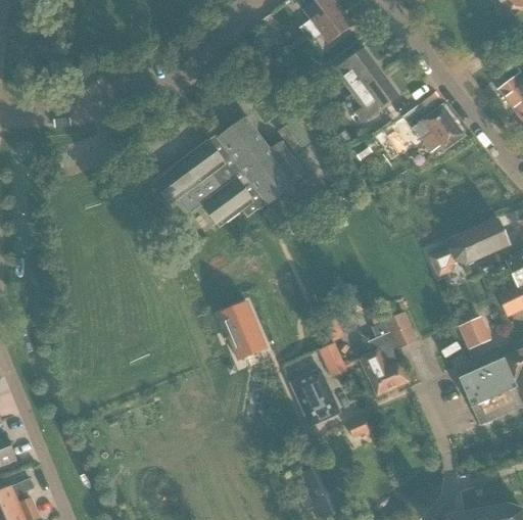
[(299,26),(304,33),(339,6),(334,0),(312,0),(302,7),(311,17),(299,26)]
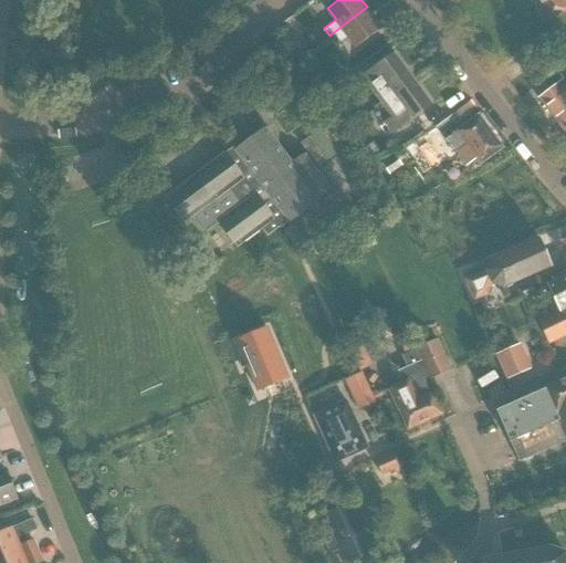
[(565,6),(565,0),(538,0),(548,17),(565,6)]
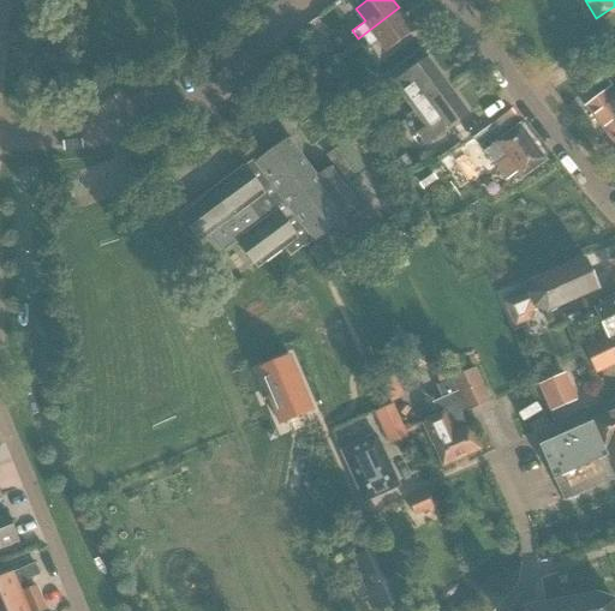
[(399,7),(358,39),(364,46),(377,36),(387,48),(415,28),(399,7)]
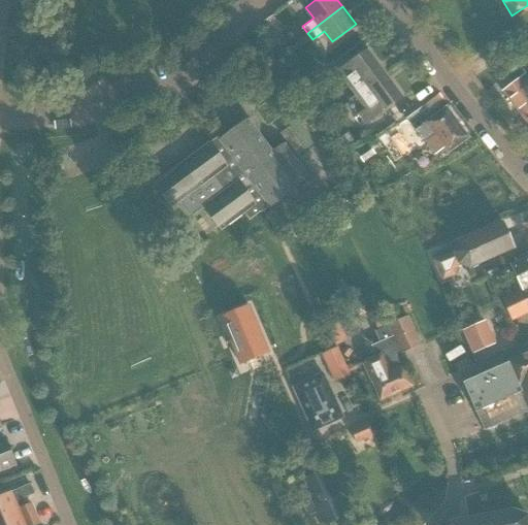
[(278,55),(297,41),(287,28),(269,41),(278,55)]
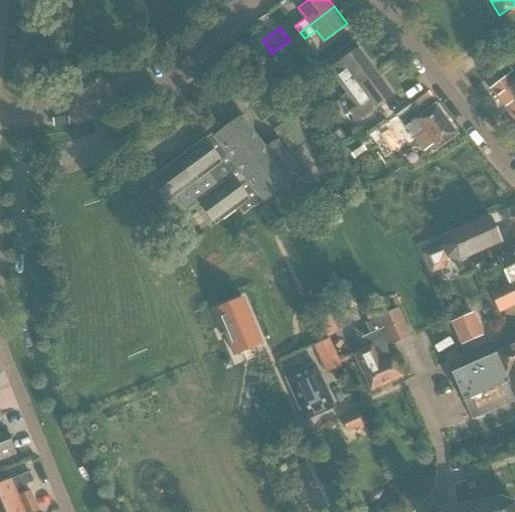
[(181,59),(183,41),(167,39),(165,58),(181,59)]
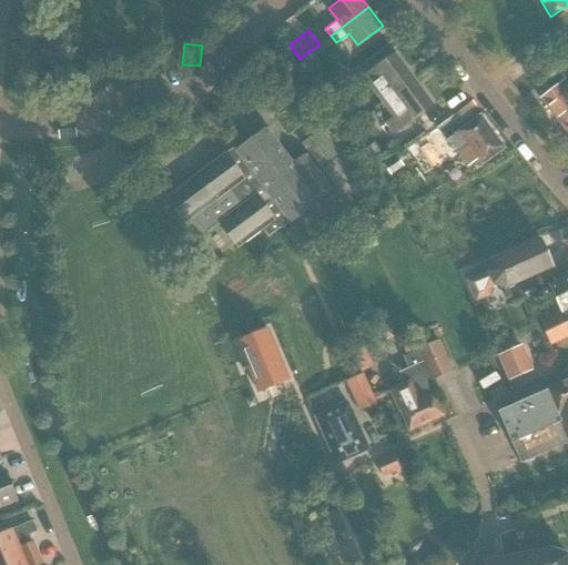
[(373,86),(384,100),(415,77),(395,51),(357,79),(366,90),(373,86)]
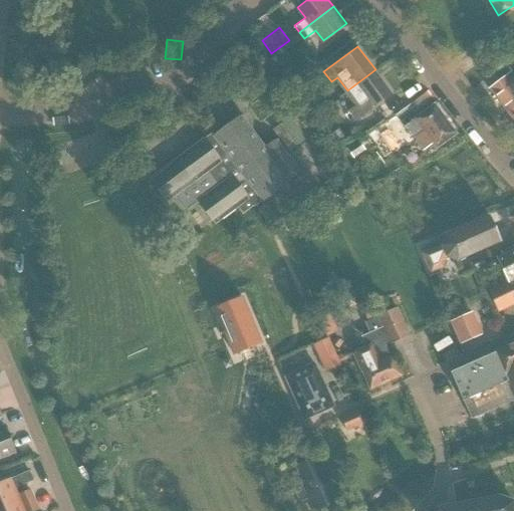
[(510,110),(513,106),(513,54),(505,62),(512,69),(491,85),(510,110)]
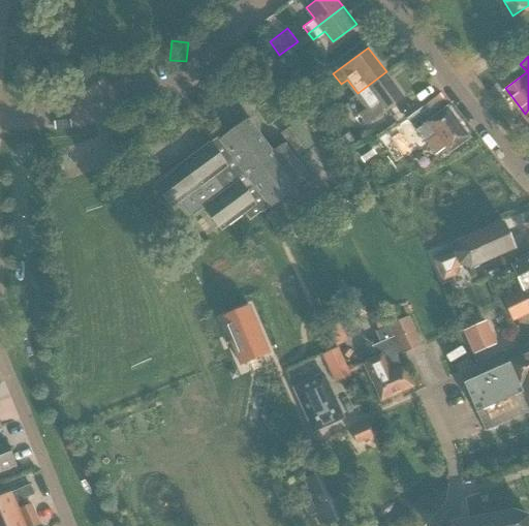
[(311,89),(329,76),(321,67),(304,80),(311,89)]
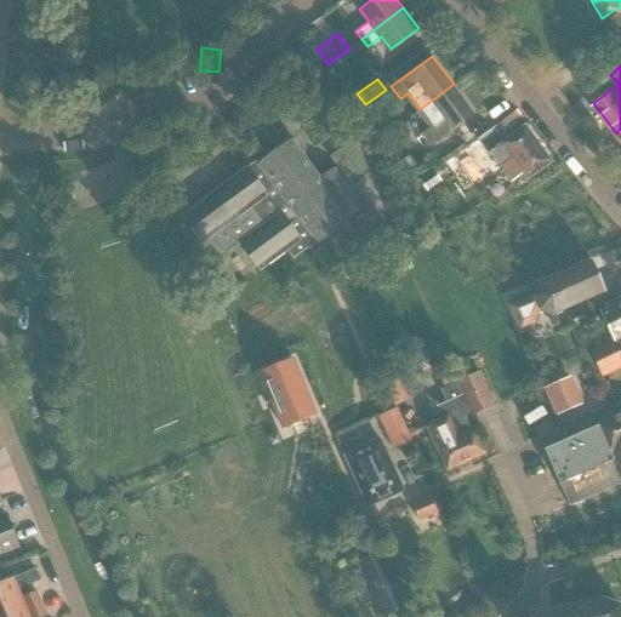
[(454,84),(420,109),(432,125),(423,131),(433,142),(474,112),(454,84)]
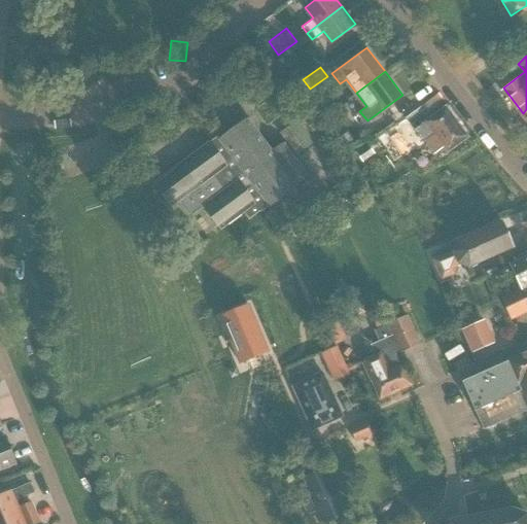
[(402,113),(395,104),(375,119),(382,130),(402,113)]
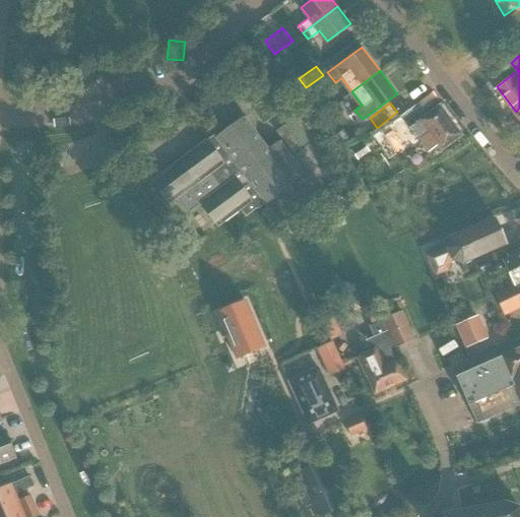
[(441,146),(461,132),(440,104),(412,123),(429,146),(437,140),(441,146)]
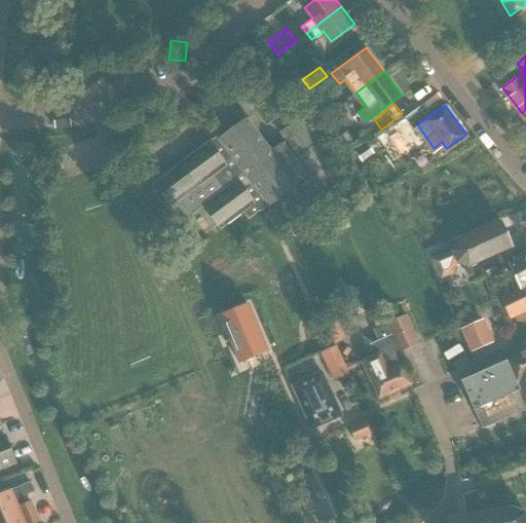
[(392,142),(413,126),(404,114),(383,128),(392,142)]
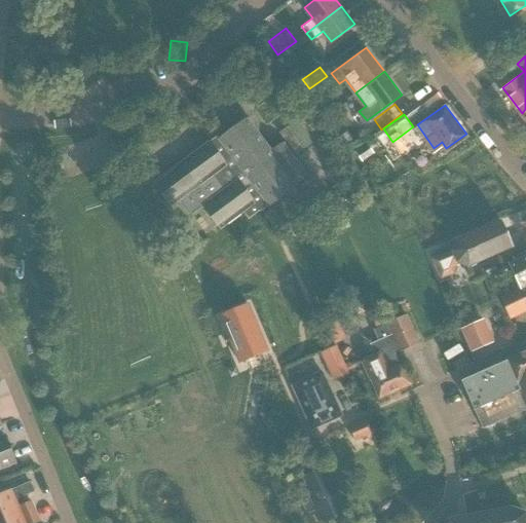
[(202,204),(220,228),(242,211),(248,218),(266,204),(266,206),(297,183),(296,182),(307,174),(284,141),(271,150),(248,116),(218,138),(217,137),(210,143),(208,140),(152,181),(171,206),(179,199),(189,214),(202,204)]
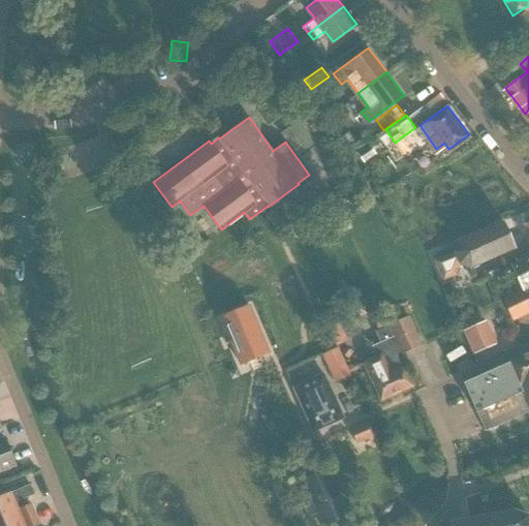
[(349,130),(338,137),(343,146),(354,138),(349,130)]
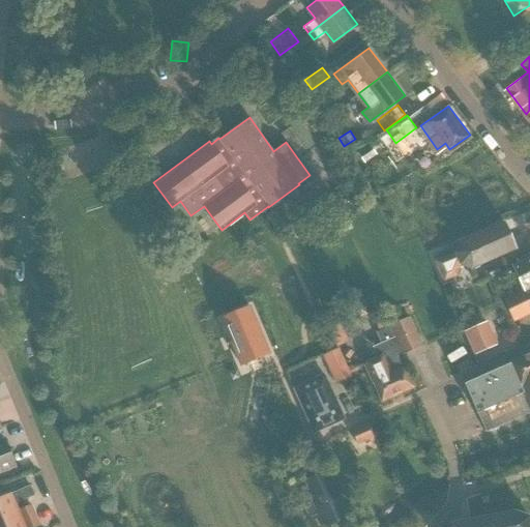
[(457,274),(461,263),(463,262),(473,266),(516,247),(504,221),(463,240),(457,251),(436,261),(444,280),(457,274)]
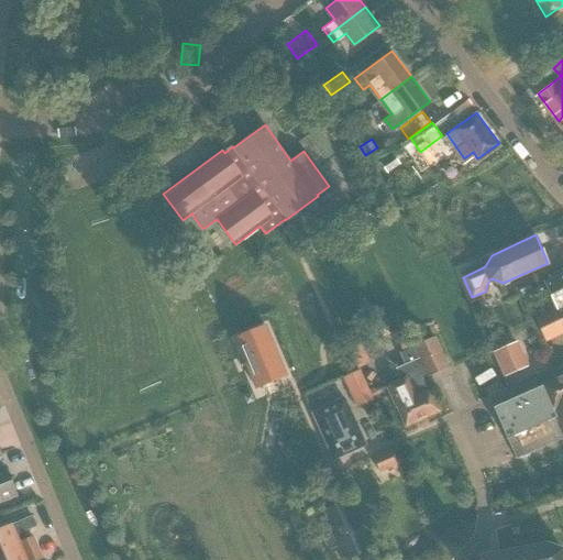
[(559,305),(562,302),(562,267),(549,275),(551,278),(547,281),(559,305)]
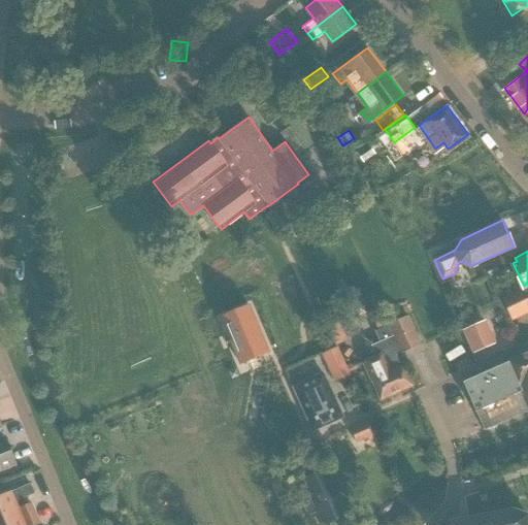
[(499,272),(494,262),(485,266),(489,276),(499,272)]
